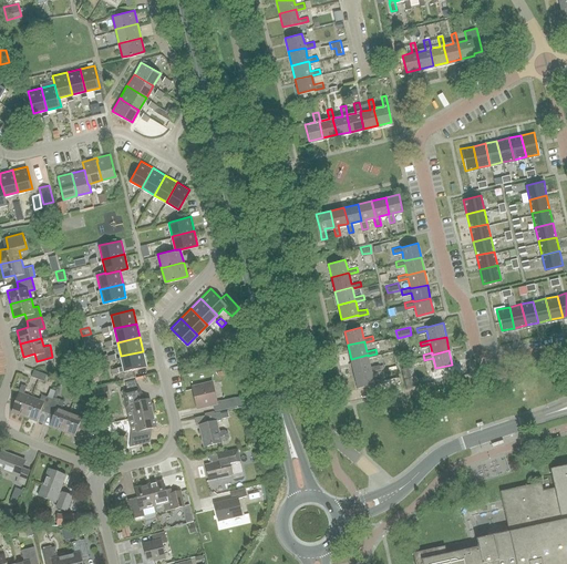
[(121,356),(123,365),(111,368),(112,372),(120,371),(121,377),(134,373),(133,368),(146,365),(143,351),(121,356)]
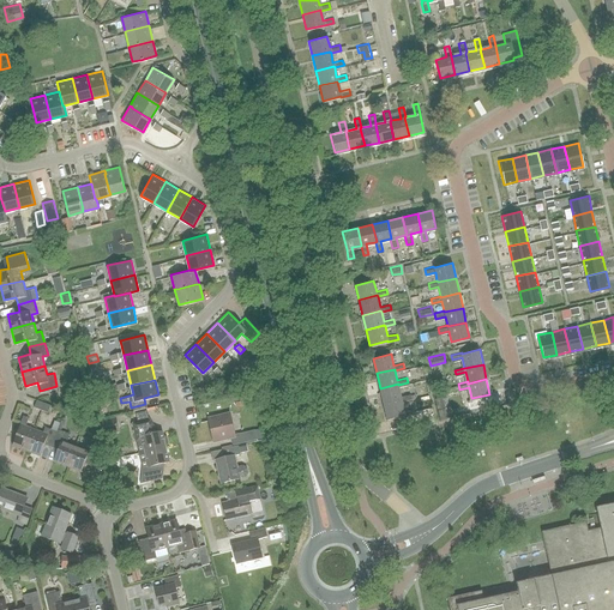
[(398,384),(380,388),(384,403),(402,399),(411,398),(410,392),(401,394),(398,385),(398,384)]
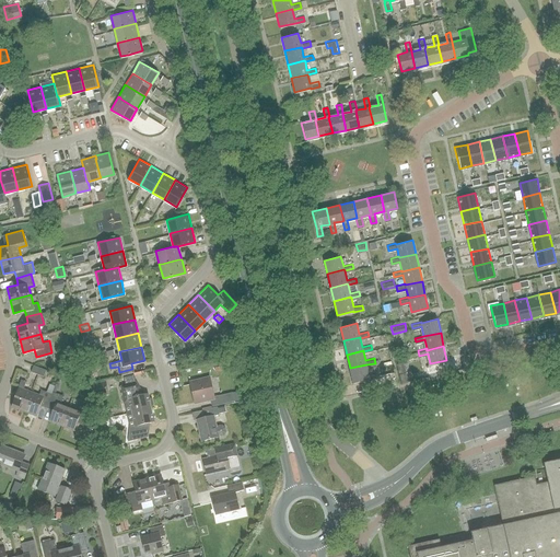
[(43,374),(46,368),(34,363),(31,370),(43,374)]
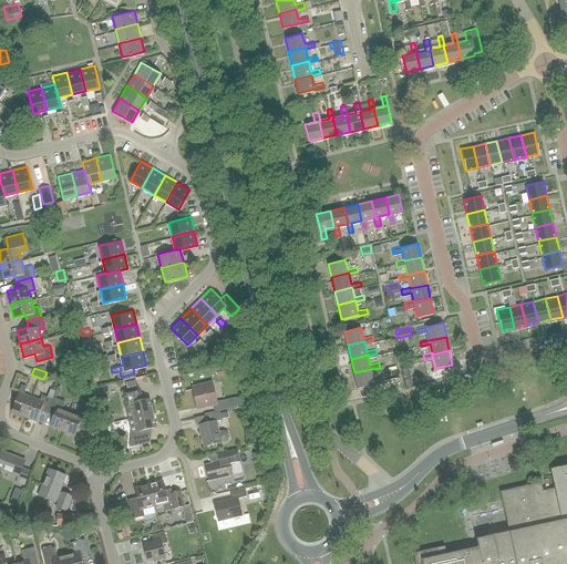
[(371,369),(354,372),(358,387),(374,382),(374,383),(383,381),(382,377),(373,379),(371,369)]
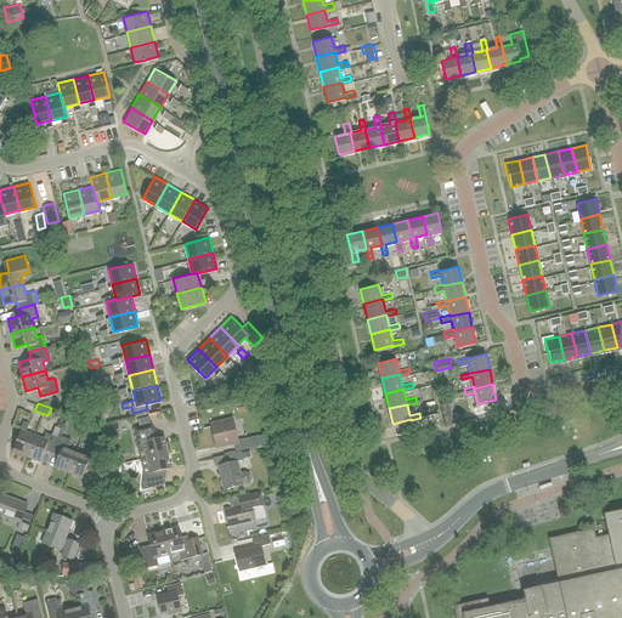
[(263,431),(237,437),(232,418),(211,423),(216,443),(233,440),(236,449),(265,442),(263,431)]
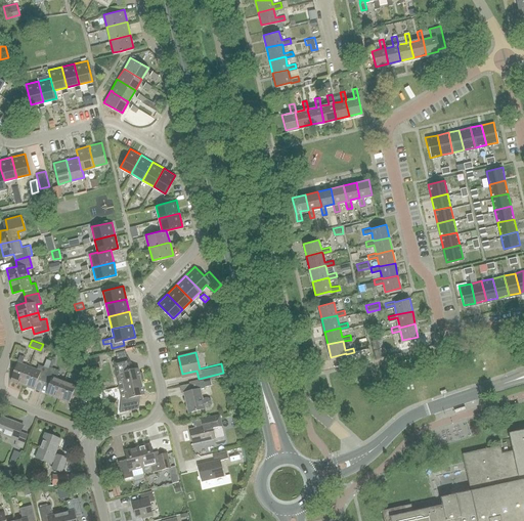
[(16,360),(17,360),(10,379),(22,383),(29,364),(22,361),(25,355),(19,353),(16,360)]
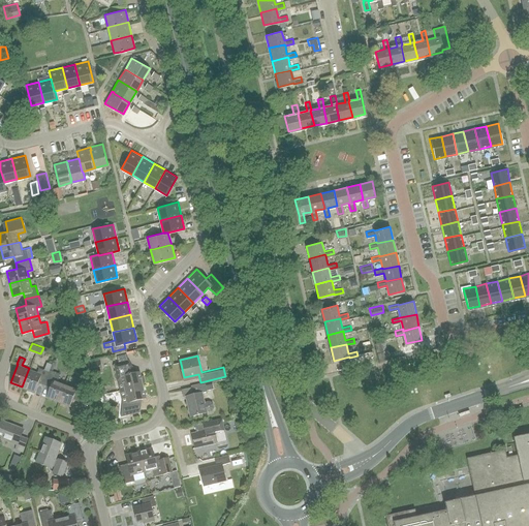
[(102,370),(99,358),(85,362),(88,373),(102,370)]
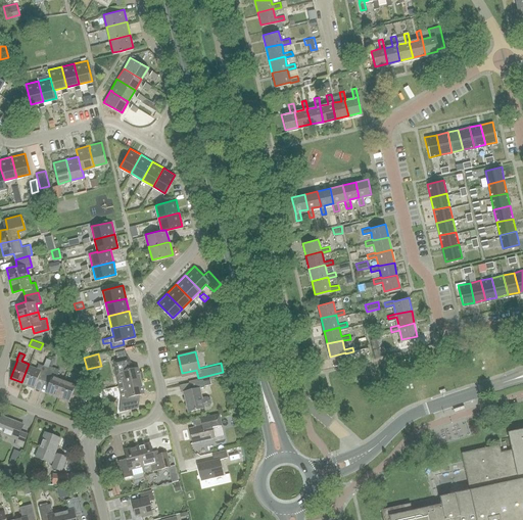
[(141,379),(140,378),(142,377),(143,376),(142,371),(140,370),(139,371),(138,366),(134,367),(127,355),(112,359),(115,373),(120,377),(122,376),(123,383),(141,379)]
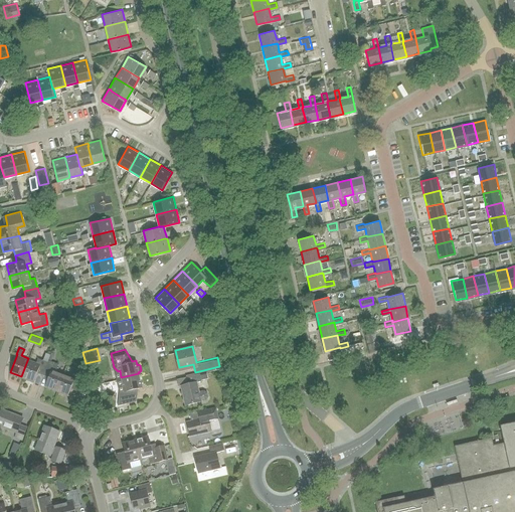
[(47,360),(37,356),(36,361),(28,358),(21,376),(33,380),(37,371),(42,373),(47,360)]
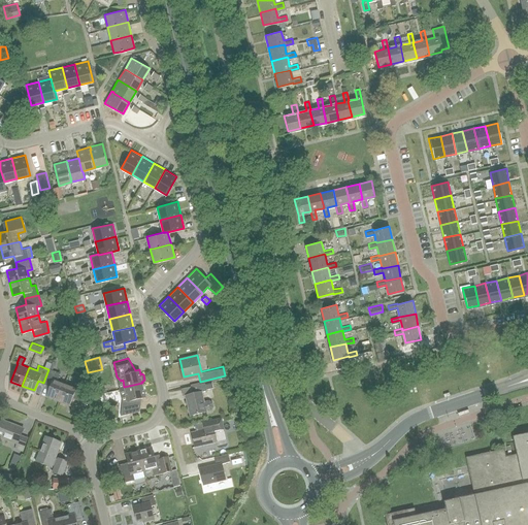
[(50,367),(48,369),(43,383),(50,385),(45,395),(58,399),(65,381),(57,379),(60,371),(50,367)]
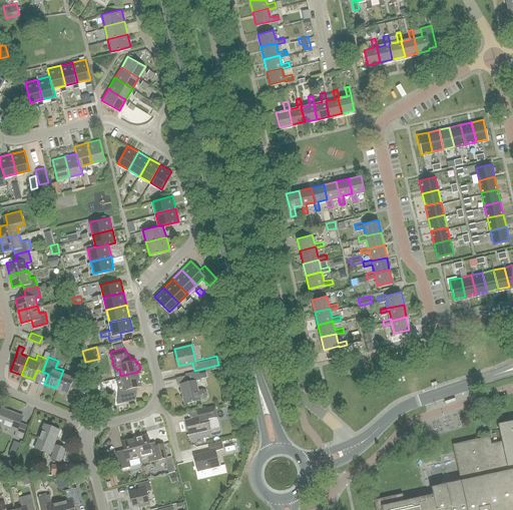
[(70,373),(63,370),(56,388),(67,393),(71,383),(77,385),(82,372),(72,368),(70,373)]
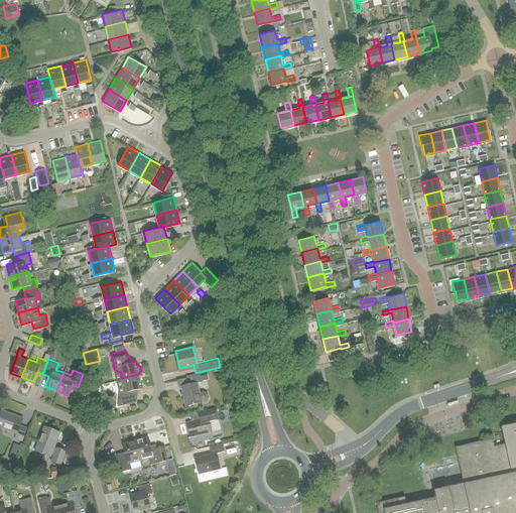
[(202,400),(206,399),(208,396),(207,391),(204,389),(199,390),(197,381),(202,380),(200,373),(186,376),(187,383),(180,385),(185,404),(202,400)]
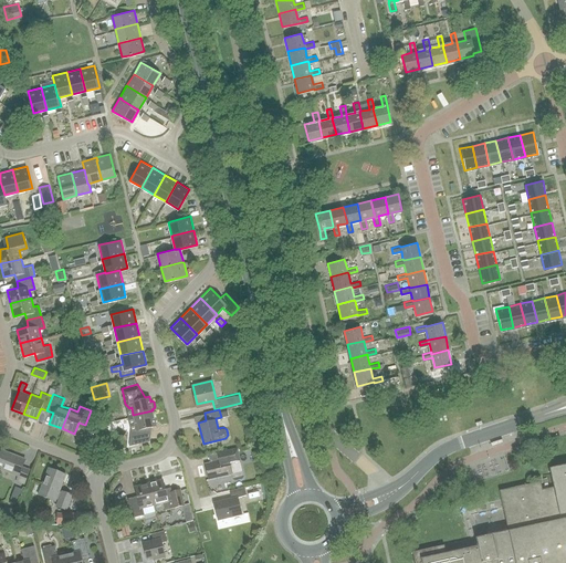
[(135,436),(146,433),(145,427),(156,424),(153,410),(133,415),(136,428),(130,429),(129,444),(136,442),(135,436)]
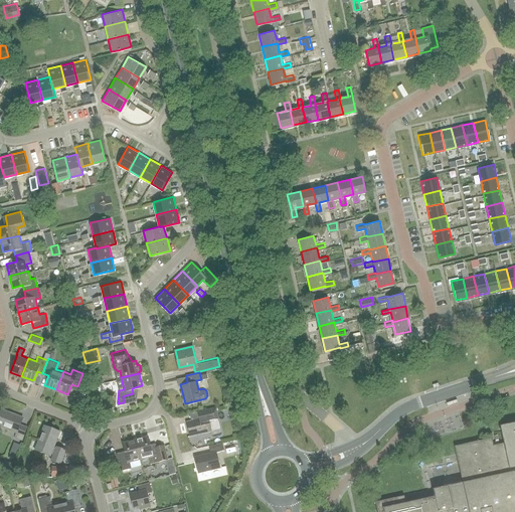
[(189,435),(210,430),(211,434),(213,435),(220,434),(221,432),(216,405),(199,409),(200,416),(186,419),(189,435)]
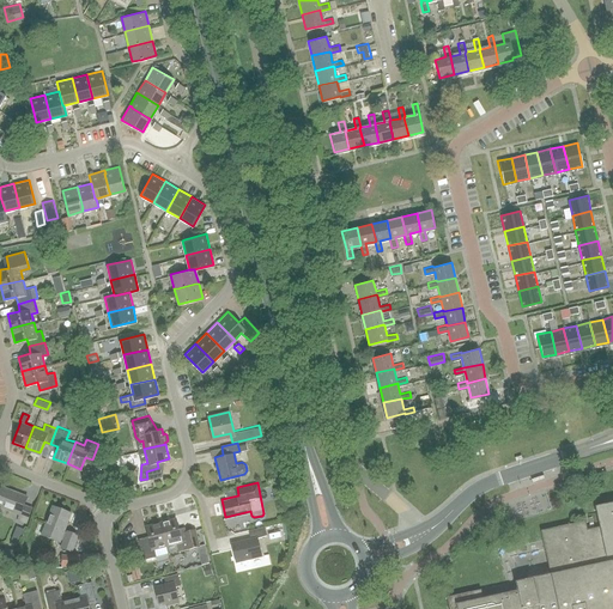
[(1,485),(0,487),(0,504),(19,512),(18,517),(26,519),(31,506),(24,503),(26,494),(1,485)]
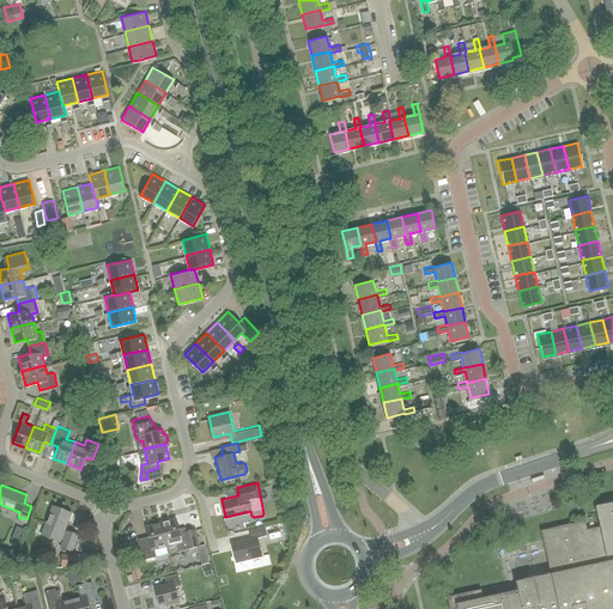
[(612,608),(612,499),(594,504),(599,524),(587,527),(584,518),(540,528),(542,537),(550,572),(515,579),(516,589),(483,596),(480,588),(445,595),(448,608),(612,608)]
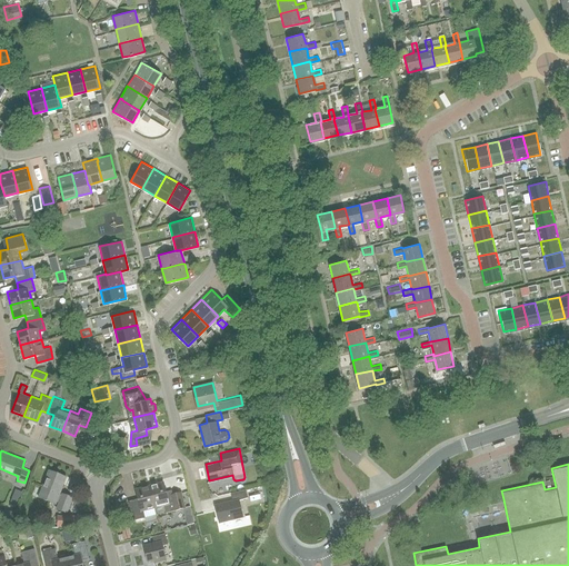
[(67,510),(72,496),(62,492),(61,494),(59,493),(66,475),(48,468),(38,495),(56,502),(57,499),(59,499),(56,506),(67,510)]
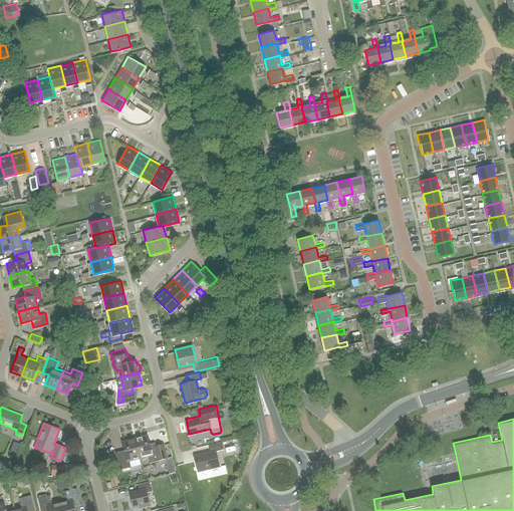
[(151,446),(148,434),(135,437),(140,457),(148,454),(150,461),(167,457),(163,443),(151,446)]
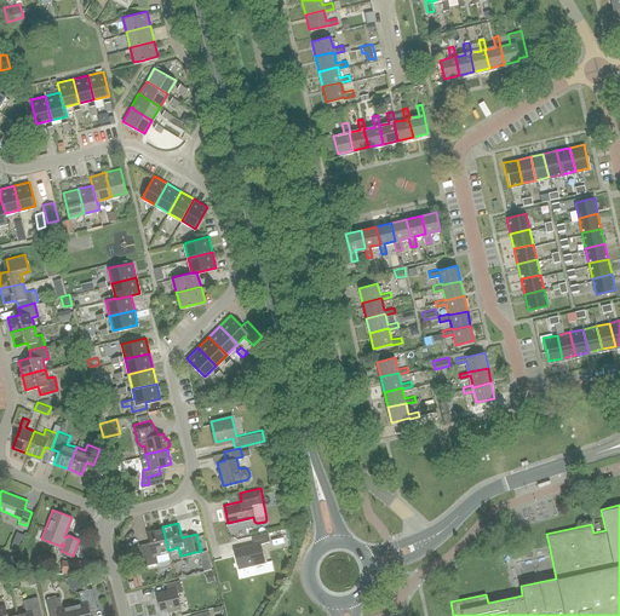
[(154,554),(168,551),(162,527),(147,530),(151,546),(143,548),(147,564),(155,562),(154,554)]
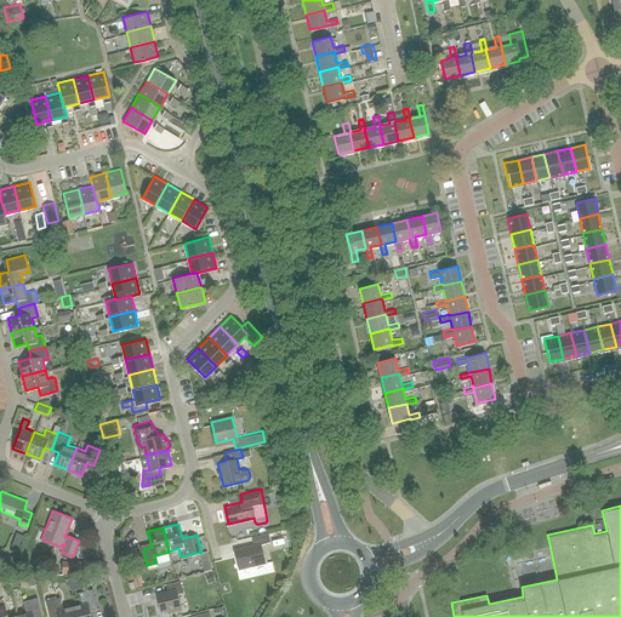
[(261,543),(269,541),(268,531),(251,535),(254,544),(234,548),(239,567),(265,561),(261,543)]
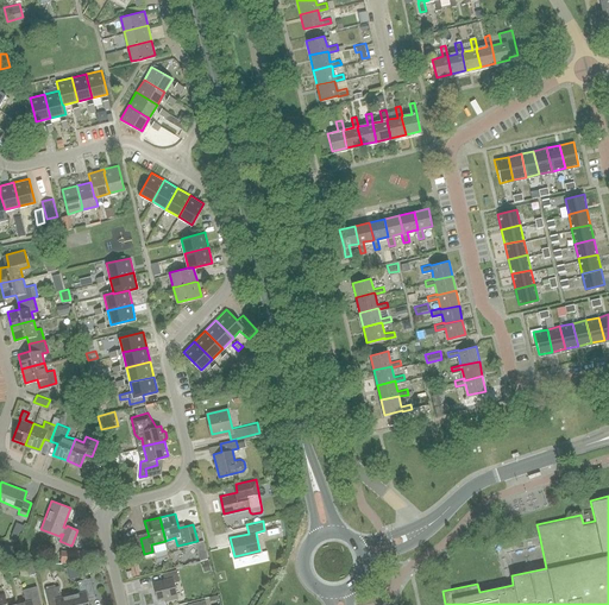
[(0,542),(0,552),(13,554),(14,544),(0,542)]
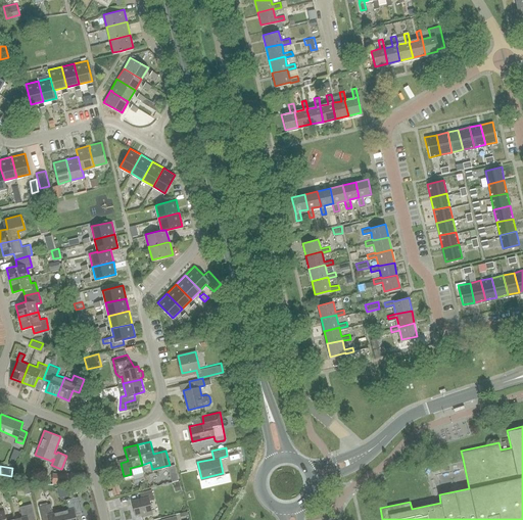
[(70,482),(72,472),(52,472),(52,482),(70,482)]
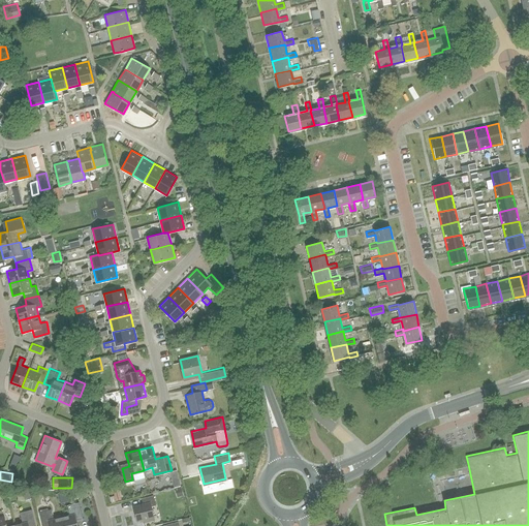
[(113,488),(116,499),(121,498),(118,486),(113,488)]
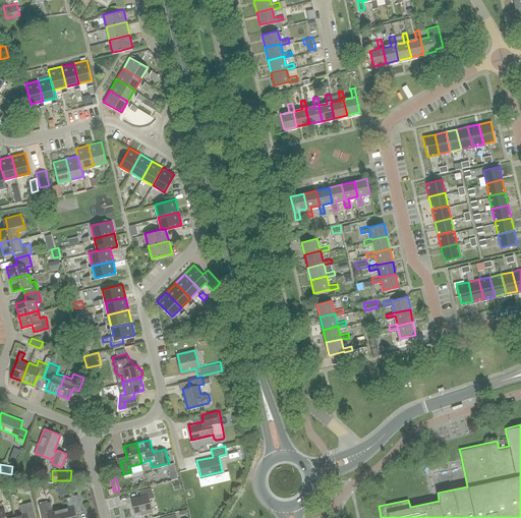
[(149,498),(154,497),(151,486),(139,490),(140,495),(131,498),(134,512),(141,510),(141,513),(152,510),(149,498)]
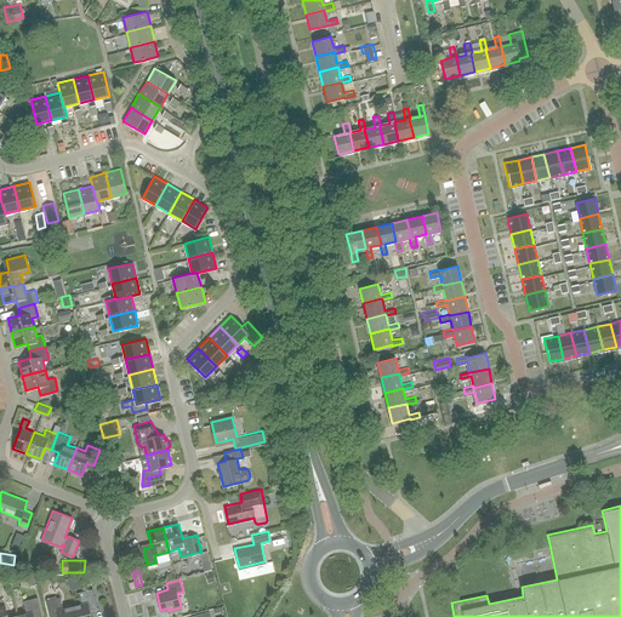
[(72,605),(74,616),(91,616),(89,609),(97,606),(92,588),(79,590),(81,603),(72,605)]
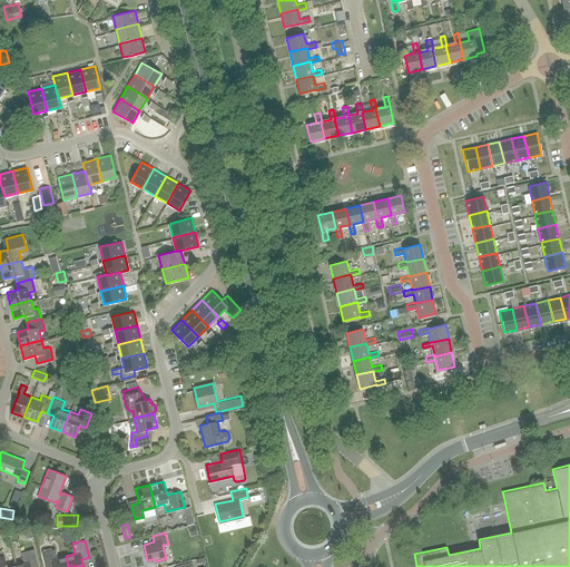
[(16,565),(16,566),(32,566),(39,566),(35,547),(21,550),(25,563),(16,565)]
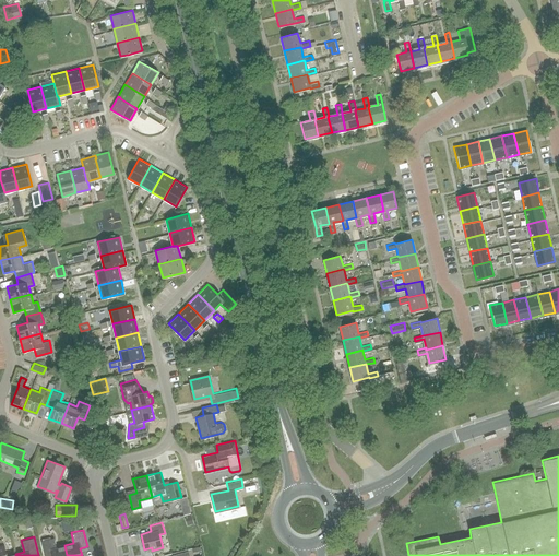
[(67,555),(64,545),(57,547),(54,536),(42,540),(45,555),(48,555),(52,555),(67,555)]
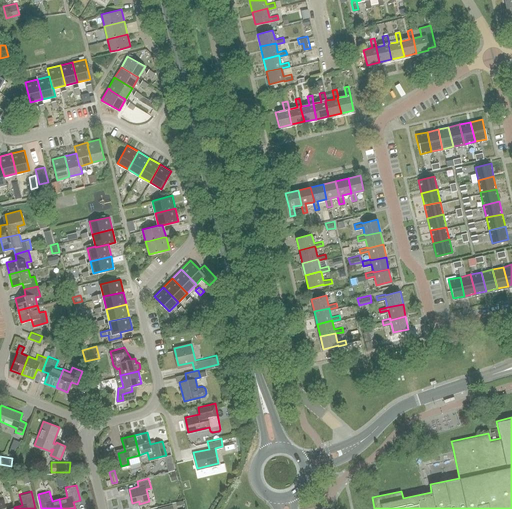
[(14,508),(14,507),(6,508),(4,498),(0,499),(0,508),(14,508)]
